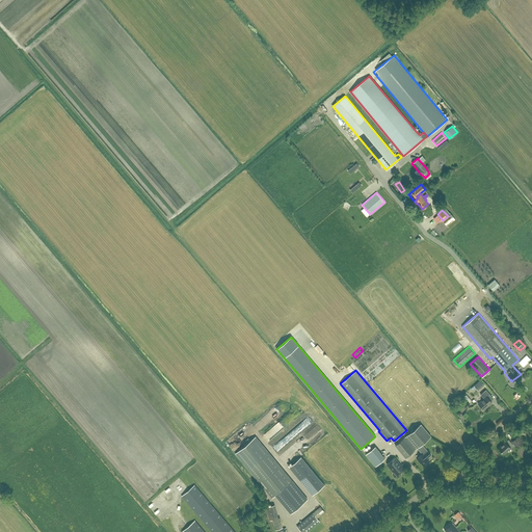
[(484,384),(480,380),(474,386),(477,390),(484,384)]
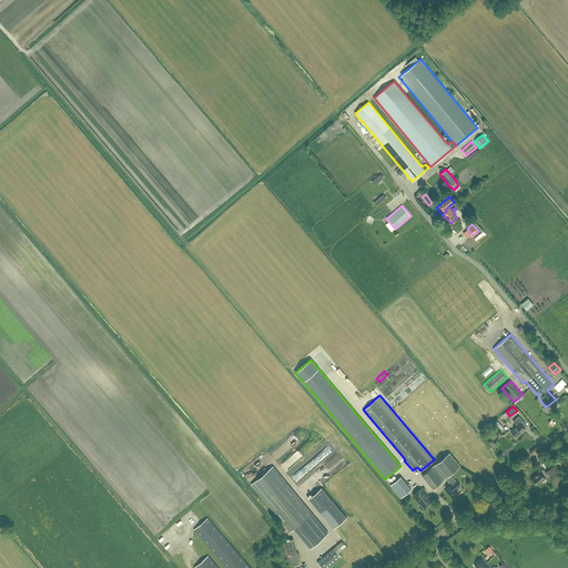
[(516,437),(525,429),(519,423),(523,419),(518,415),(513,421),(517,425),(510,430),(516,437)]
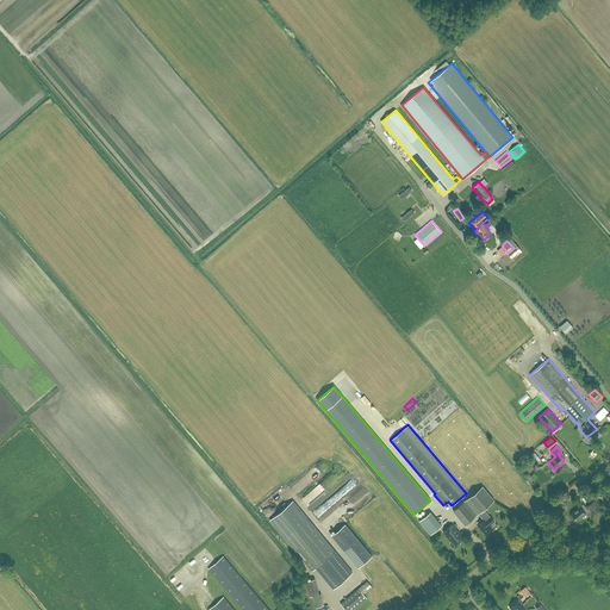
[(464,500),(453,510),(465,524),(475,515),(478,512),(481,517),(487,512),(484,509),(495,499),(483,485),(464,500)]
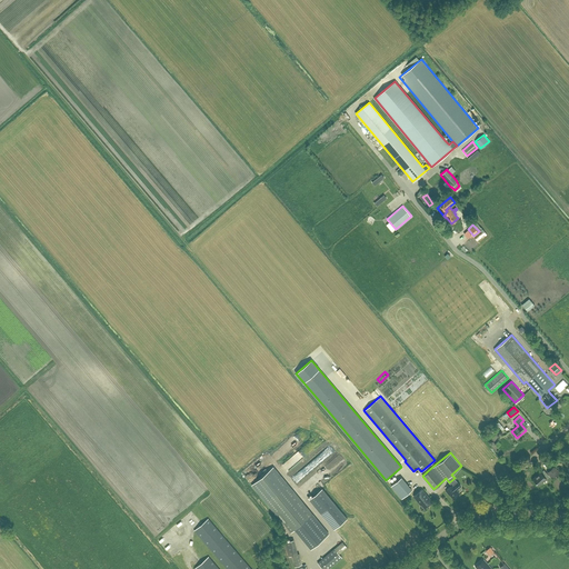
[(273,467),(251,485),(266,501),(291,531),(295,529),(310,548),(329,533),(312,513),(287,483),(273,467)]
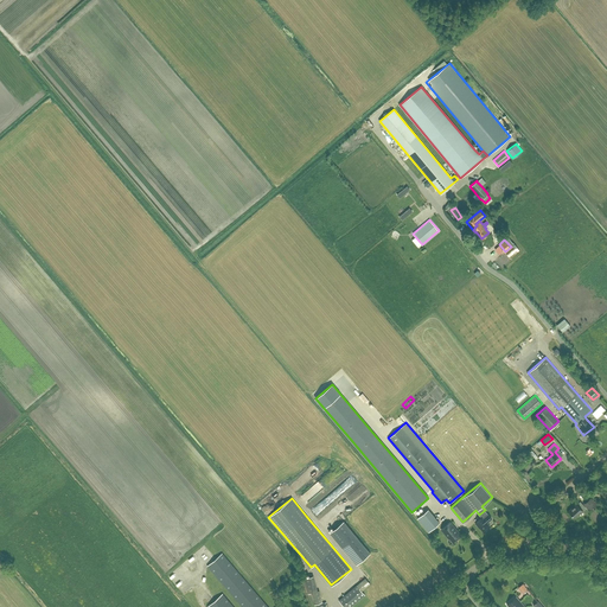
[(589,510),(596,505),(590,498),(585,504),(589,510)]
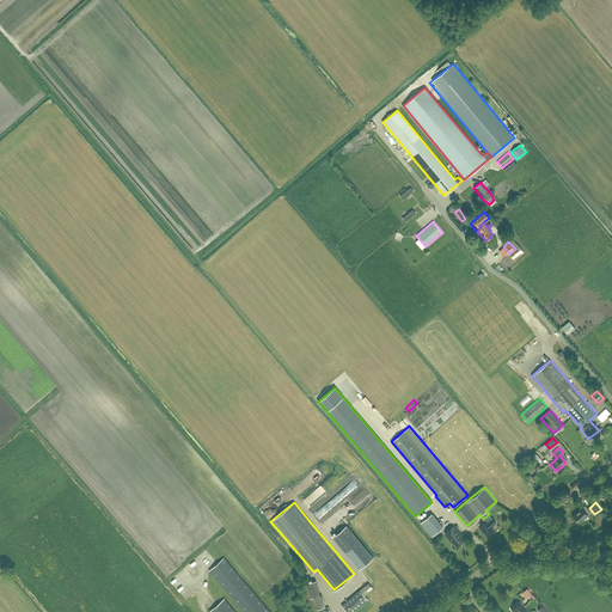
[(317,520),(330,512),(326,506),(313,514),(317,520)]
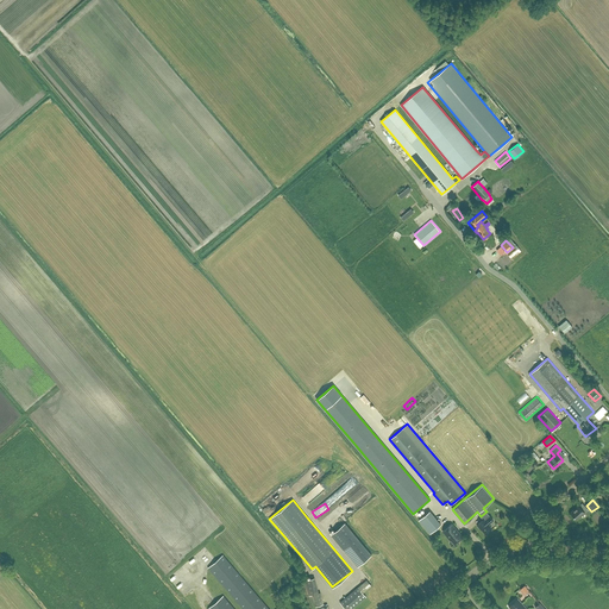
[(584,512),(588,509),(582,503),(579,506),(578,504),(570,512),(576,519),(584,512)]
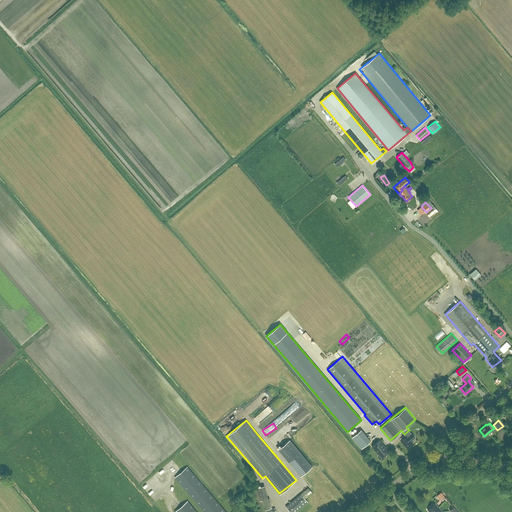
[(361,429),(352,437),(361,448),(370,441),(361,429)]
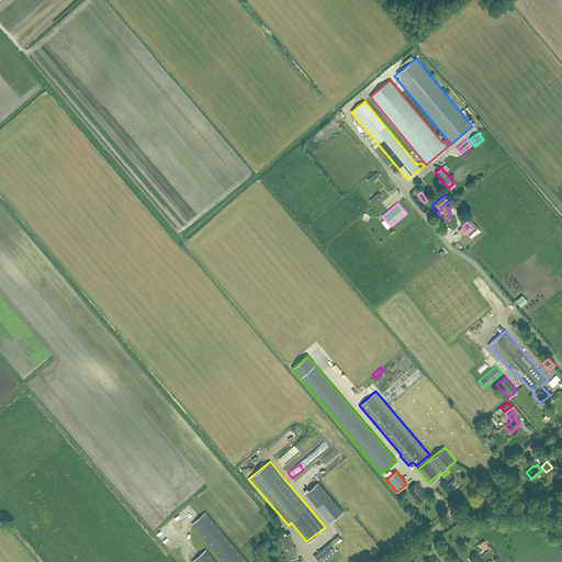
[(446,479),(440,484),(442,486),(447,492),(453,486),(451,483),(456,480),(452,475),(449,472),(444,476),(446,479)]
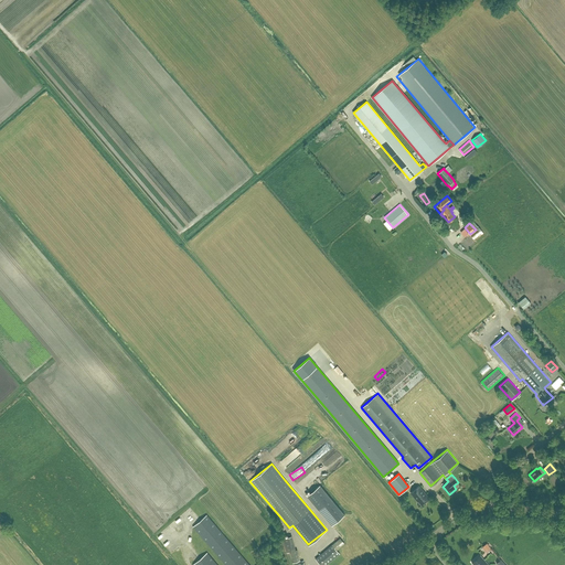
[(300,479),(297,482),(302,491),(309,487),(307,483),(310,481),(308,478),(302,481),(300,479)]
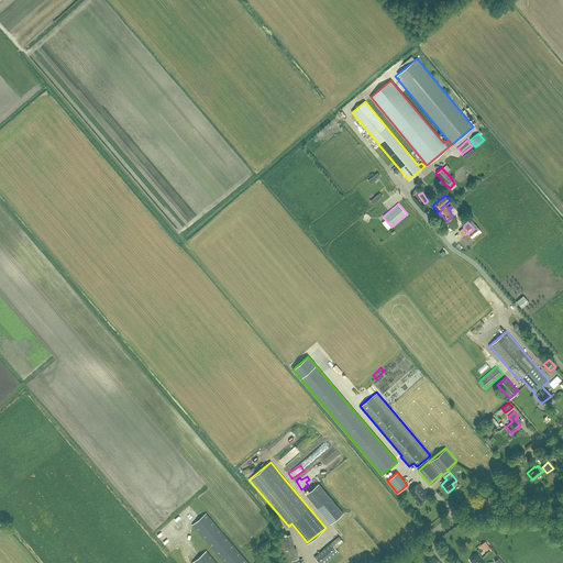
[(306,494),(330,523),(343,512),(319,483),(306,494)]
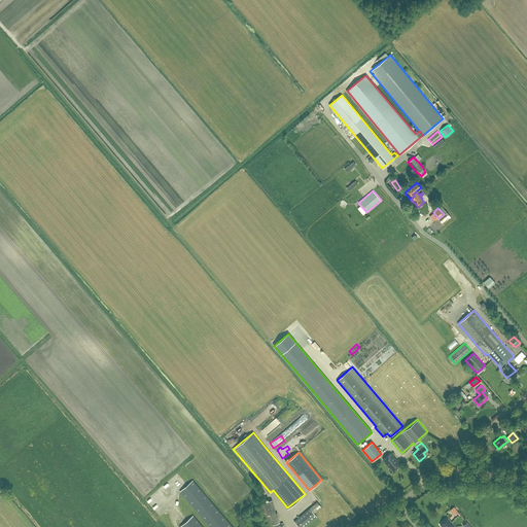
[(400,464),(396,459),(390,453),(383,459),(390,467),(390,466),(393,469),(400,464)]
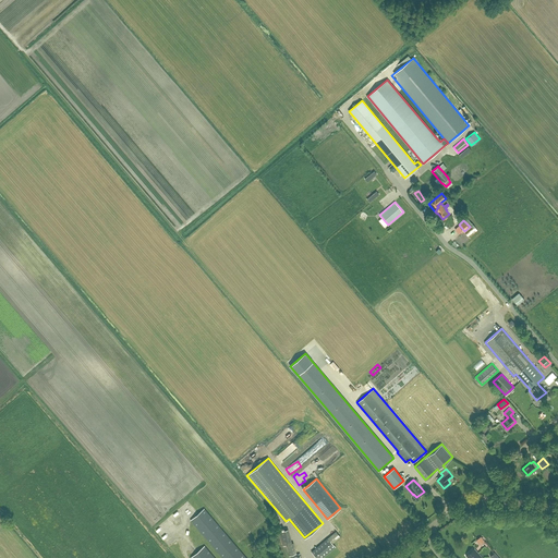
[(223,557),(246,557),(204,508),(191,520),(223,557)]
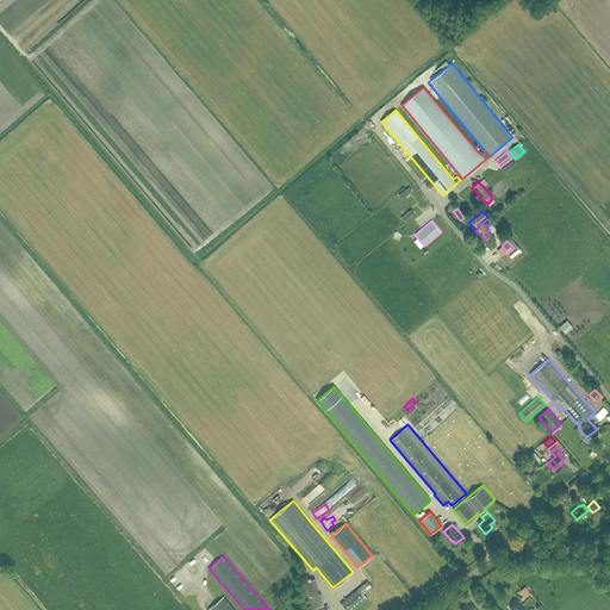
[(372,586),(367,580),(359,587),(363,593),(372,586)]
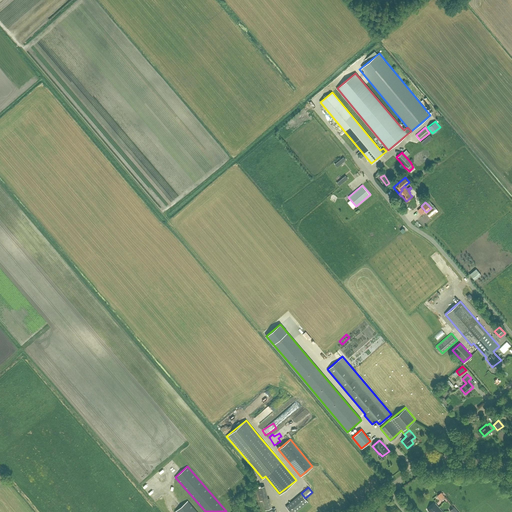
[(305,498),(301,493),(286,506),(290,511),(294,511),(308,501),(305,498)]
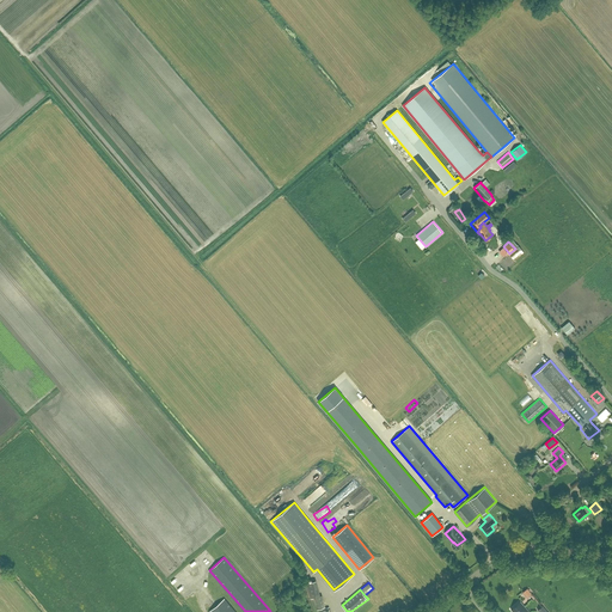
[(320,595),(313,598),(317,609),(325,606),(322,595),(320,595)]
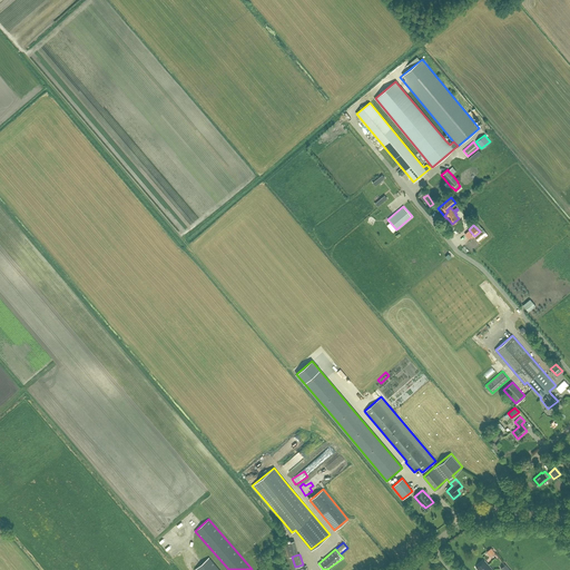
[(195,569),(219,569),(209,557),(208,558),(207,556),(203,559),(205,561),(195,569)]
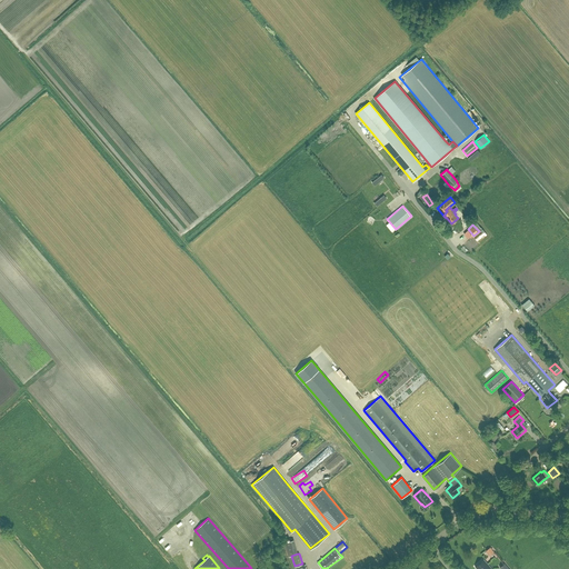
[(492,568),(483,559),(475,566),(477,568),(492,568)]
